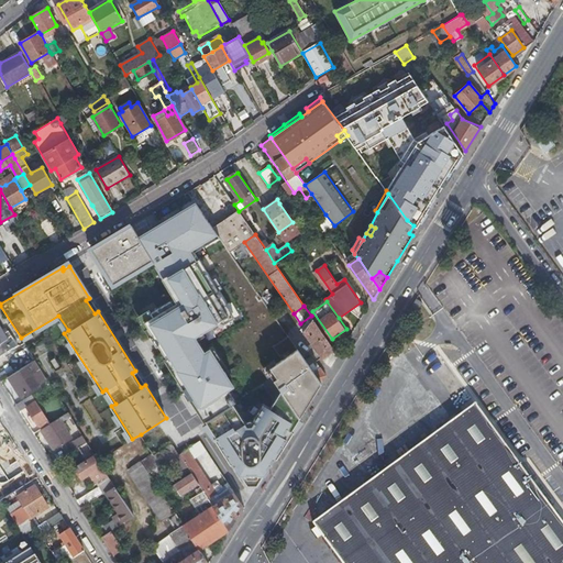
[(322,359),(334,351),(313,319),(304,332),(322,359)]
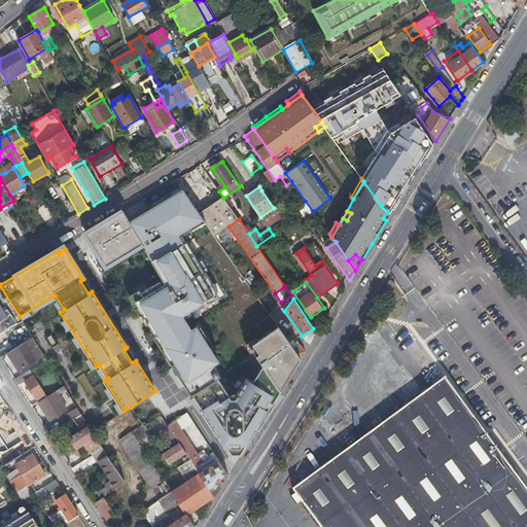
[(0,334),(16,323),(10,313),(7,315),(0,304),(0,334)]
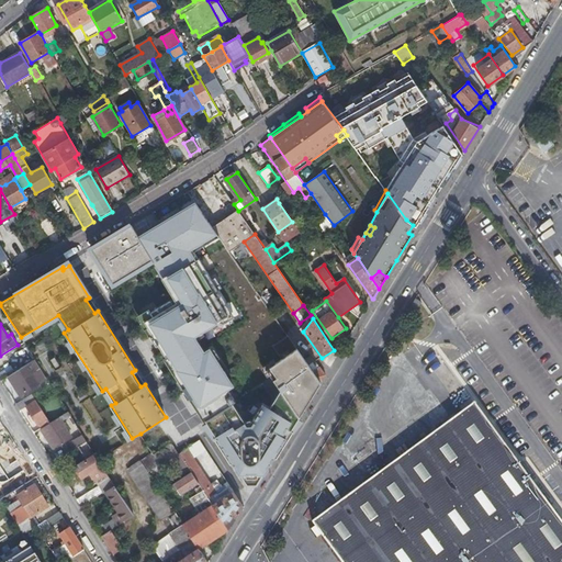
[(321,383),(326,375),(311,355),(304,359),(321,383)]
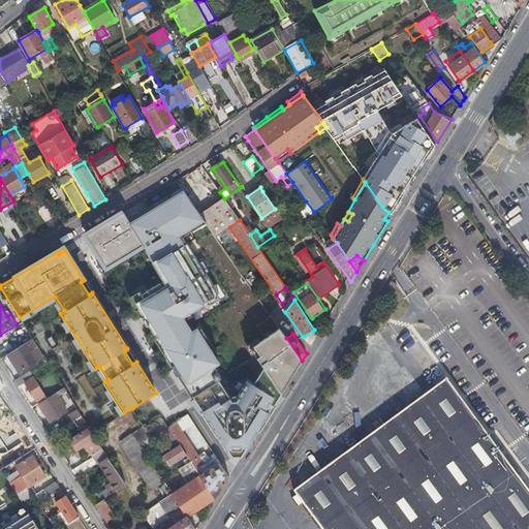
[(33,338),(7,353),(19,370),(36,360),(30,349),(37,345),(33,338)]
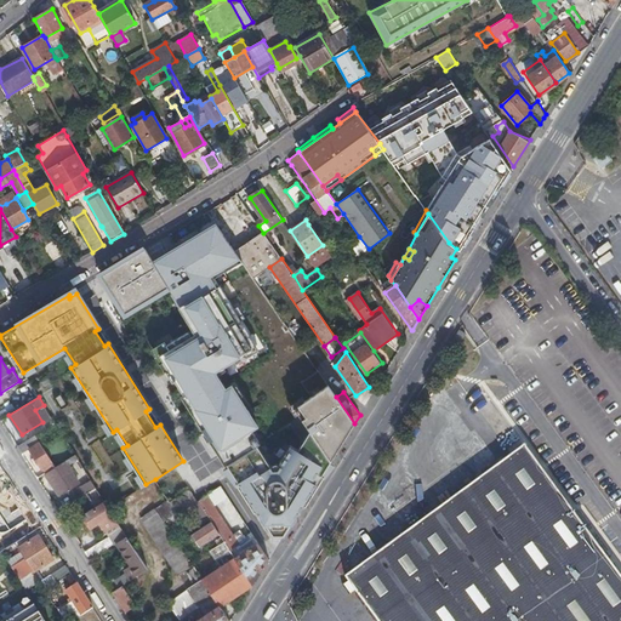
[(257,446),(228,465),(267,525),(285,513),(295,519),(331,461),(311,432),(298,451),(292,448),(278,469),(273,469),(257,446)]
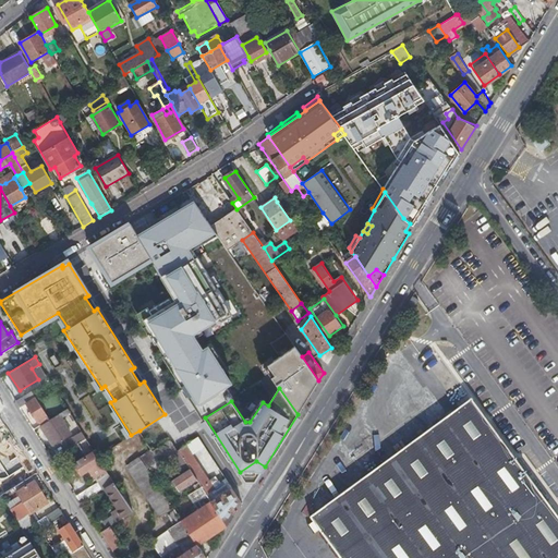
[(32,390),(15,400),(20,407),(26,402),(36,397),(32,390)]
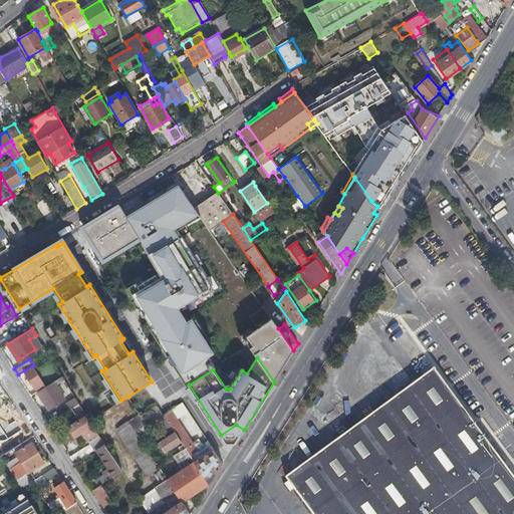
[(36,369),(33,365),(24,370),(35,389),(44,382),(36,369)]
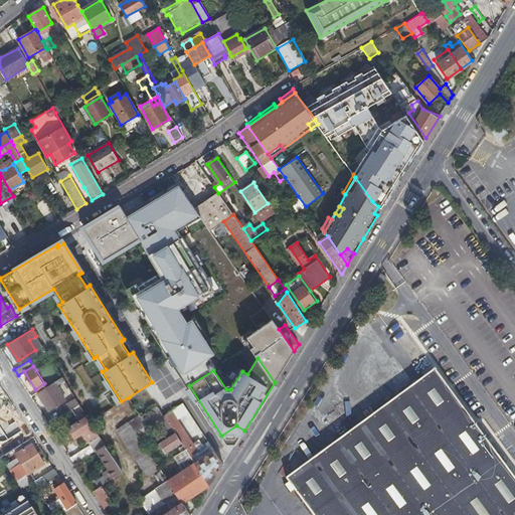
[(514,514),(514,483),(432,369),(286,477),(313,514),(514,514)]
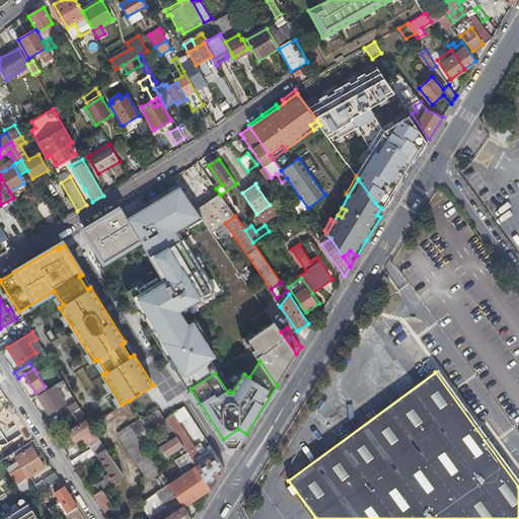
[(47,390),(39,395),(50,414),(66,402),(57,388),(65,383),(63,379),(56,384),(47,390)]
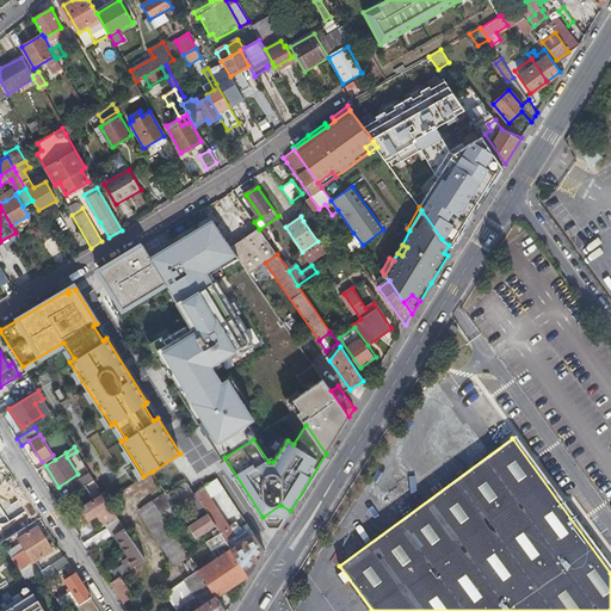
[(42,462),(45,466),(55,460),(53,455),(42,462)]
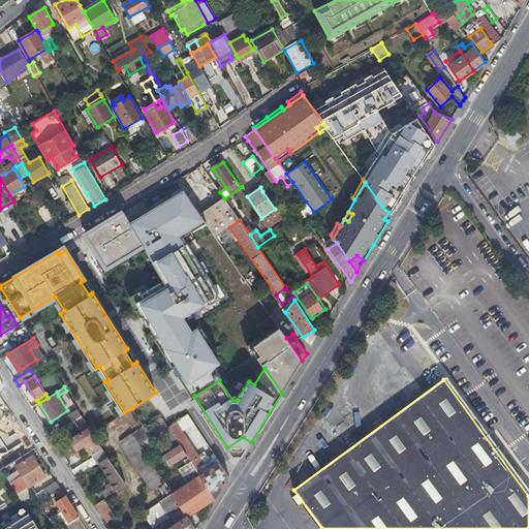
[(67,415),(70,422),(76,417),(82,414),(72,400),(66,404),(71,411),(67,415)]
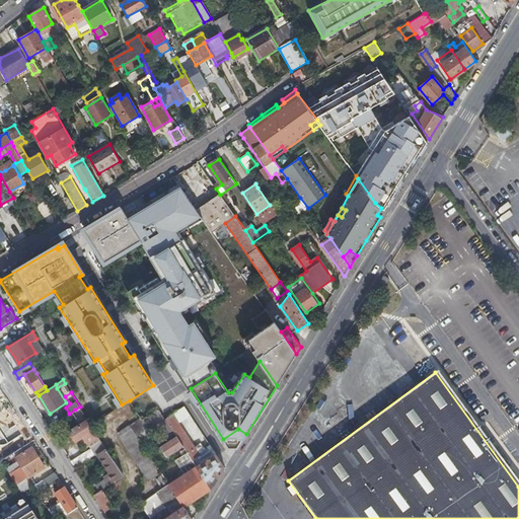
[(80,406),(75,410),(80,418),(85,414),(80,406)]
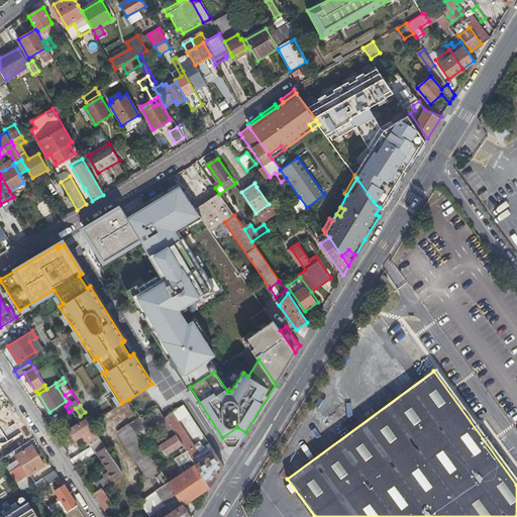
[(74,461),(76,466),(106,445),(92,423),(88,417),(70,429),(76,438),(84,433),(92,445),(72,458),(74,461)]
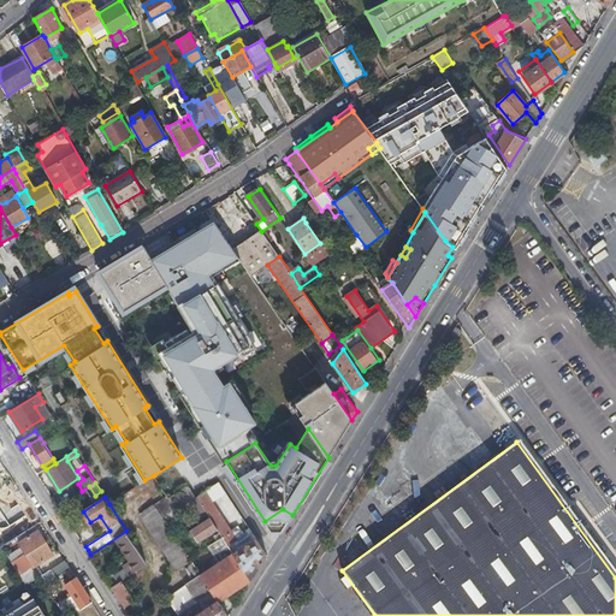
[(283,509),(265,521),(272,532),(283,532),(292,515),(283,509)]
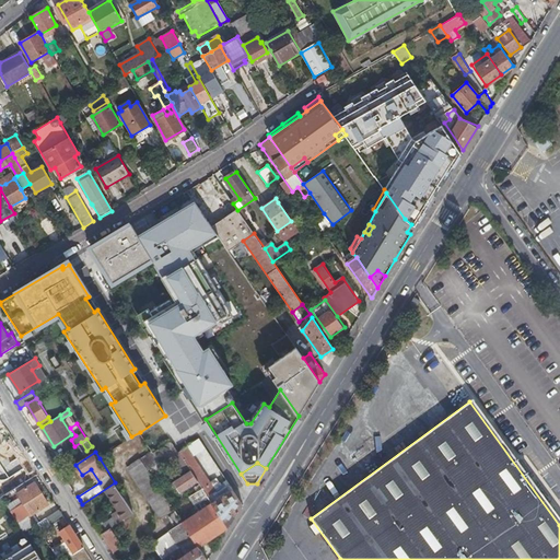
[(32,516),(49,505),(34,482),(16,493),(32,516)]
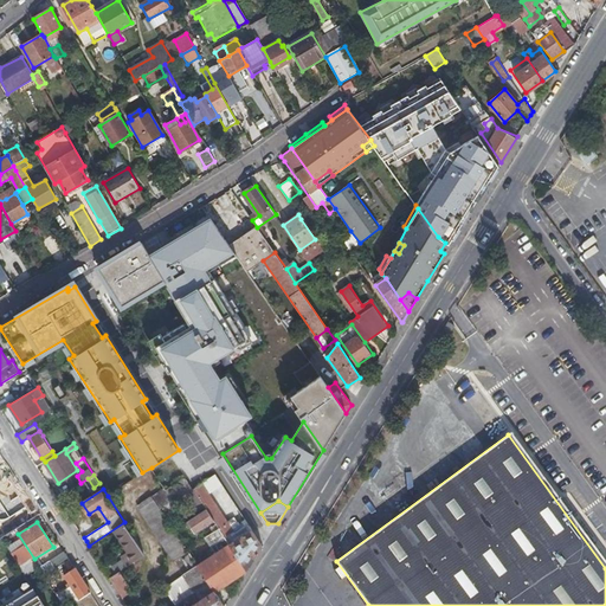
[(146,554),(127,526),(116,533),(135,561),(146,554)]
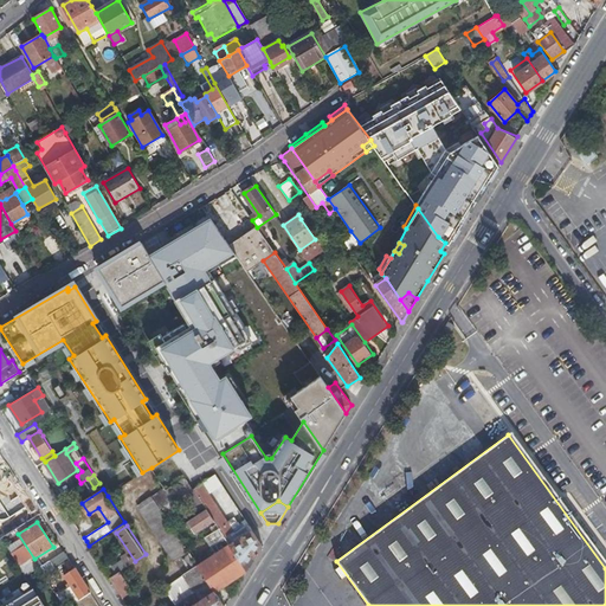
[(31,558),(19,566),(19,567),(25,577),(38,568),(31,558)]
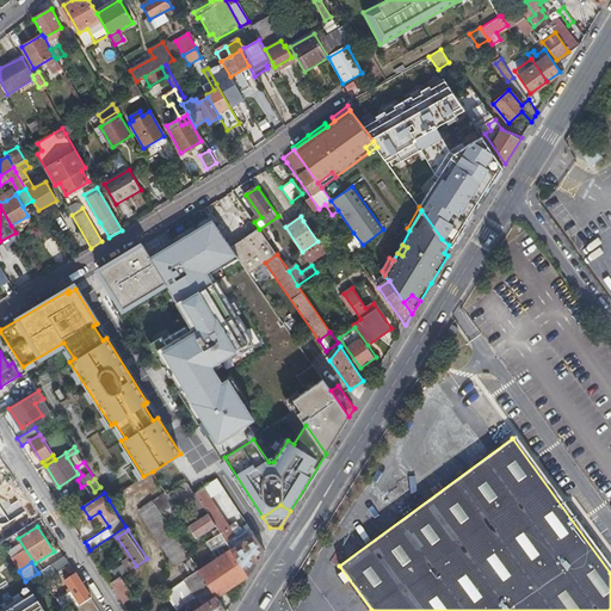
[(39,572),(44,580),(57,572),(53,563),(39,572)]
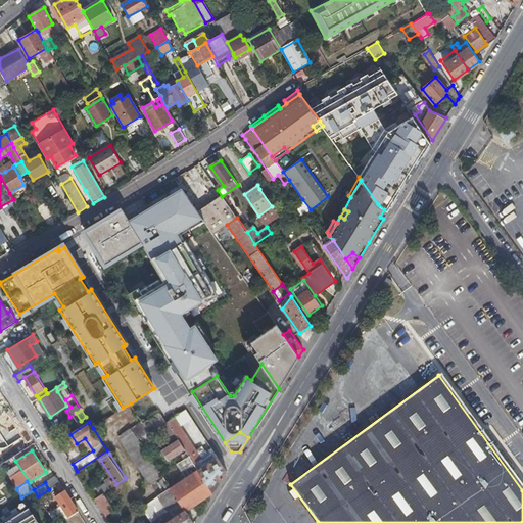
[(97,488),(100,494),(104,492),(110,487),(107,482),(97,488)]
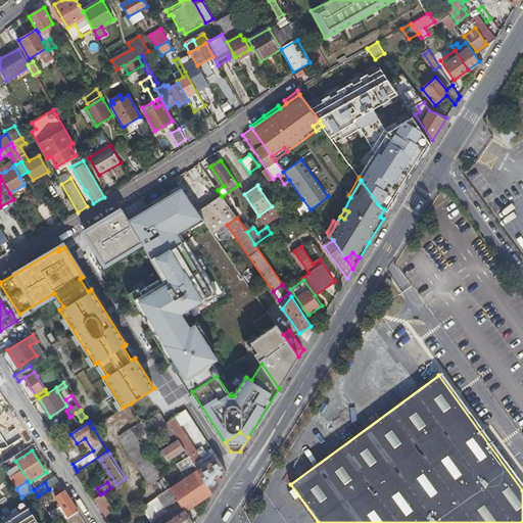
[(54,522),(61,522),(79,512),(65,491),(56,497),(62,507),(59,508),(64,515),(59,519),(57,516),(52,519),(54,522)]
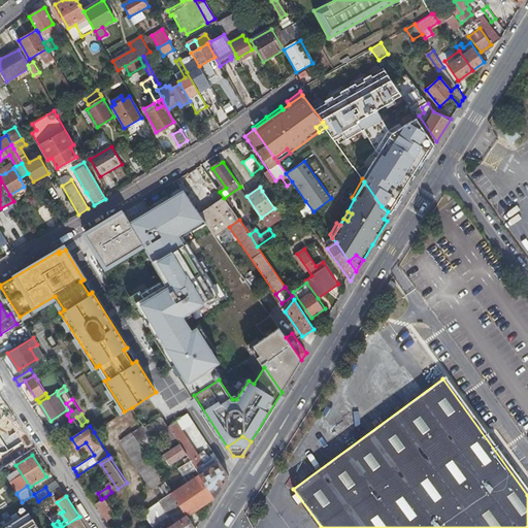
[(96,503),(108,523),(118,517),(105,497),(101,499),(96,503)]
